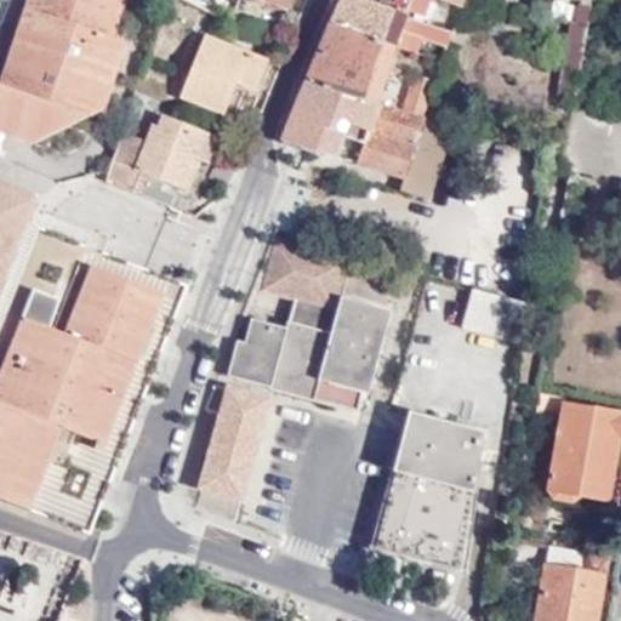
[(114,35),(125,1),(118,0),(26,0),(0,79),(0,132),(32,144),(104,106),(126,40),(114,35)]
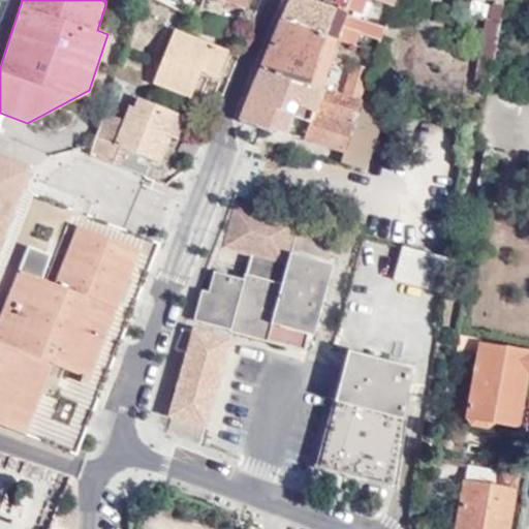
[(244,10),(247,0),(212,0),(212,1),(244,10)]
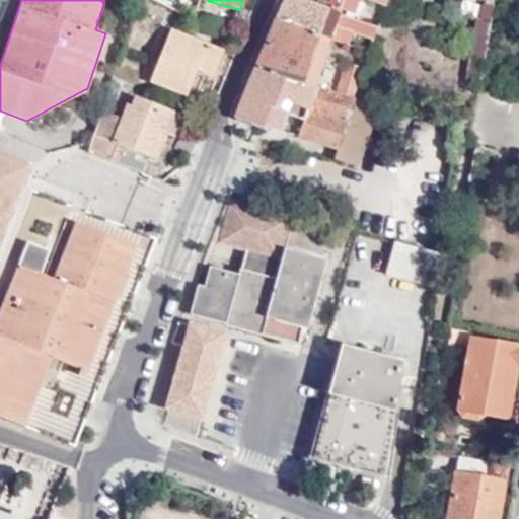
[(290,0),(286,0),(275,19),(327,39),(336,17),(290,0)]
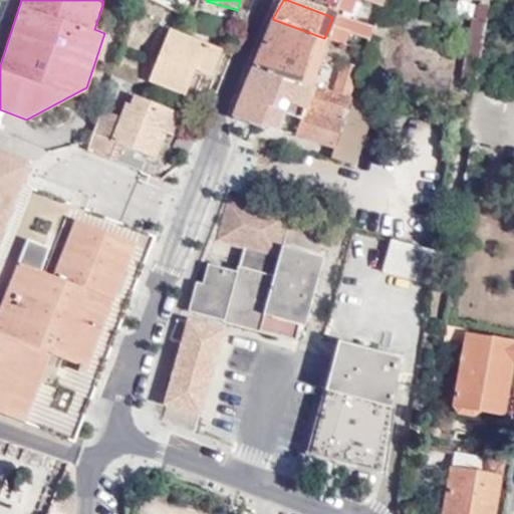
[(287,0),(332,17),(334,11),(338,0),(287,0)]
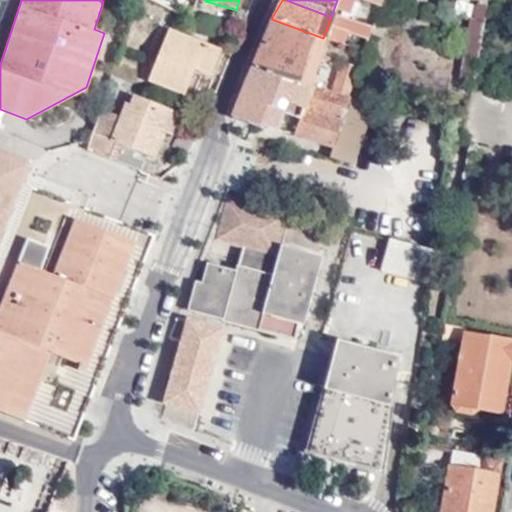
[(337,0),(333,11),(339,13),(344,0),(337,0)]
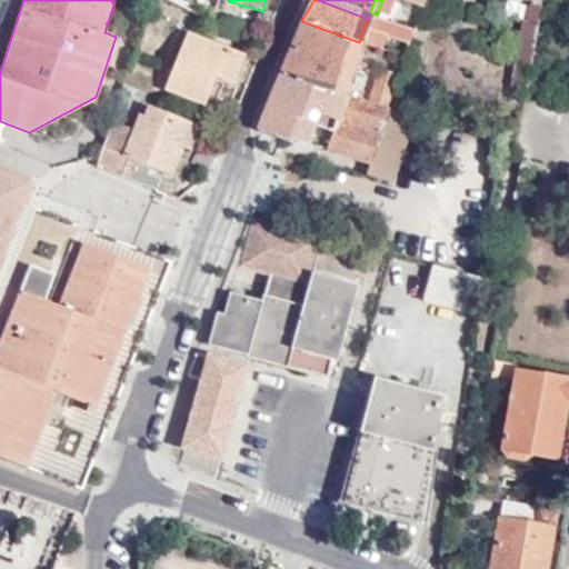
[(393,0),(417,9),(419,0),(393,0)]
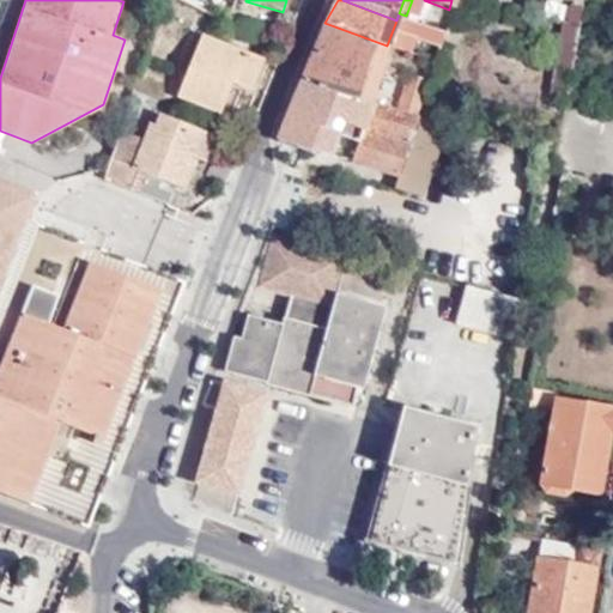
[(439,38),(438,44),(455,49),(468,0),(451,0),(449,10),(439,38)]
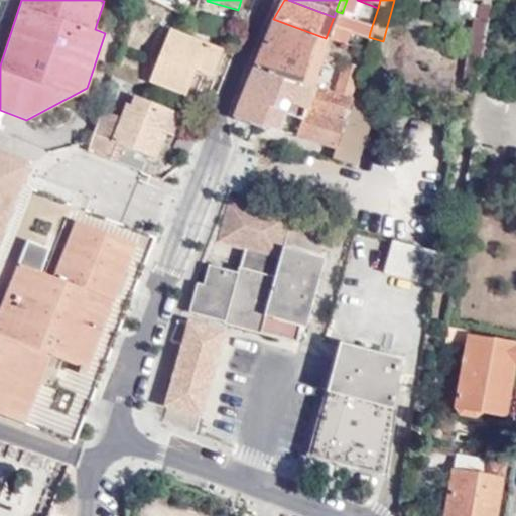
[(439,0),(437,14),(466,21),(469,4),(482,7),(483,0),(439,0)]
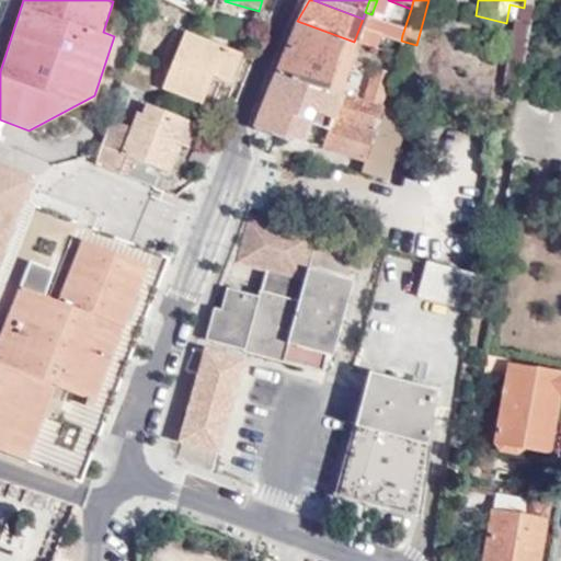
[(297,21),(274,76),(332,93),(354,42),(297,21)]
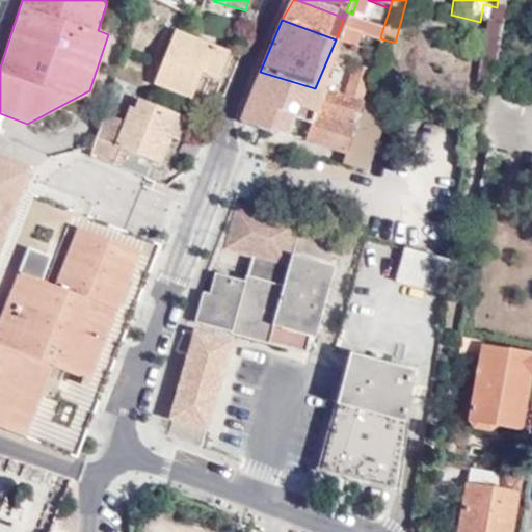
[(345,30),(379,43),(379,42),(380,38),(381,33),(348,20),(345,30)]
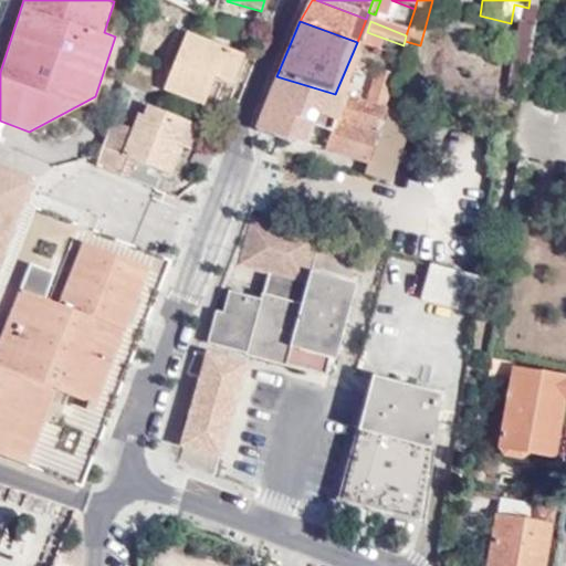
[(520,91),(526,27),(511,23),(504,88),(520,91)]
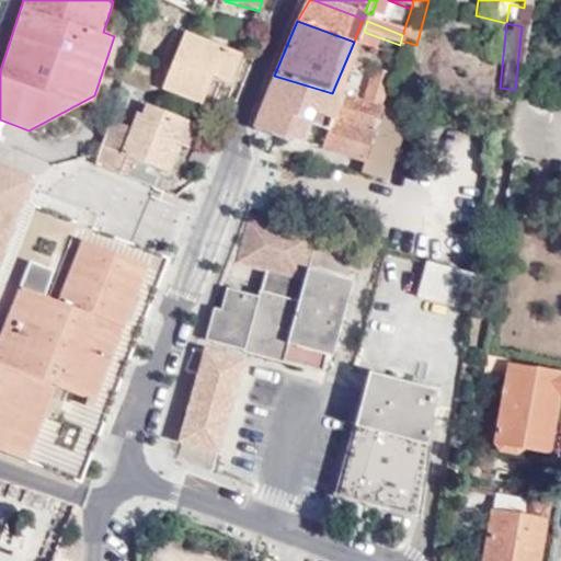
[(229,83),(240,58),(183,34),(170,68),(163,66),(159,77),(165,79),(162,88),(202,102),(213,76),(229,83)]
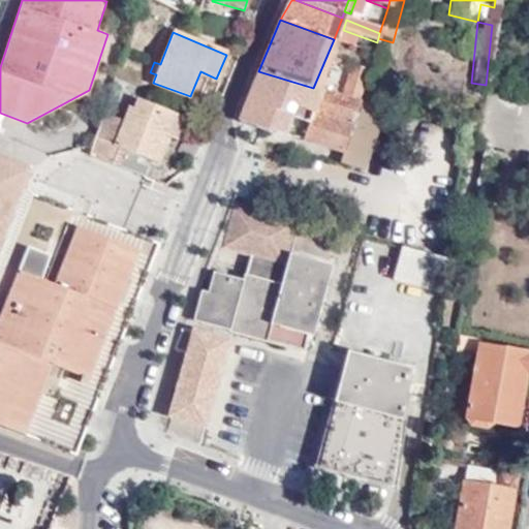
[(350,67),(341,96),(359,101),(362,90),(367,72),(350,67)]
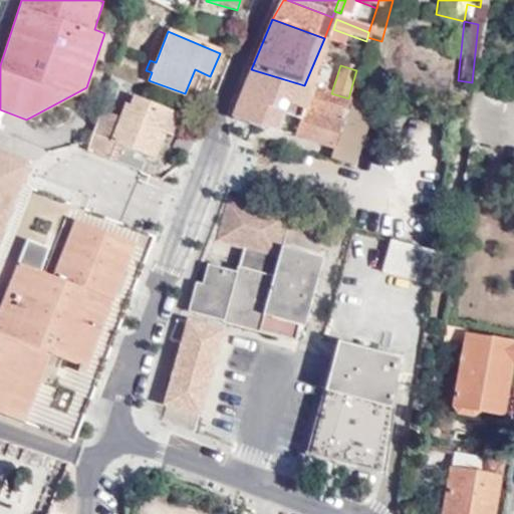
[(230,118),(250,125),(259,129),(263,108),(274,111),(277,102),(300,109),(307,86),(304,85),(251,69),(230,118)]
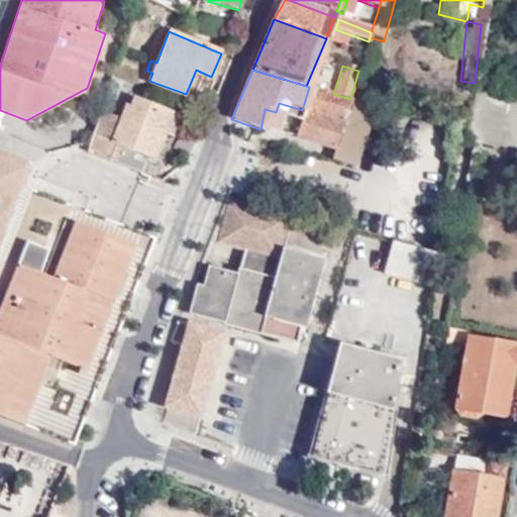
[(116,92),(120,81),(111,77),(107,88),(116,92)]
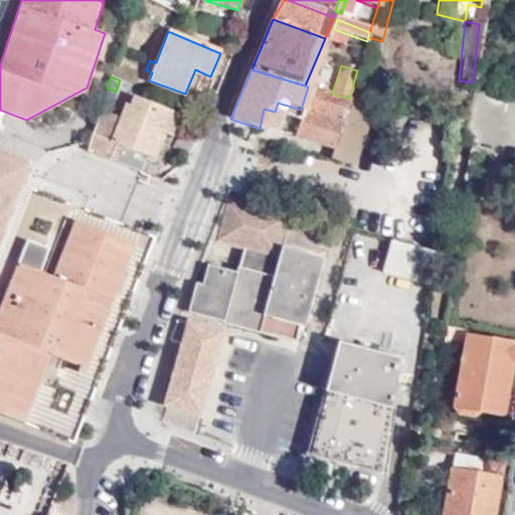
[(303,110),(295,136),(335,147),(348,101),(349,99),(332,94),(308,87),(301,110),(303,110)]
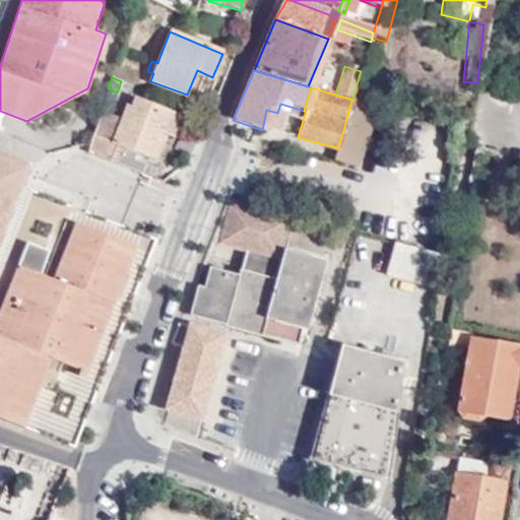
[(355,88),(352,100),(365,103),(368,93),(355,88)]
